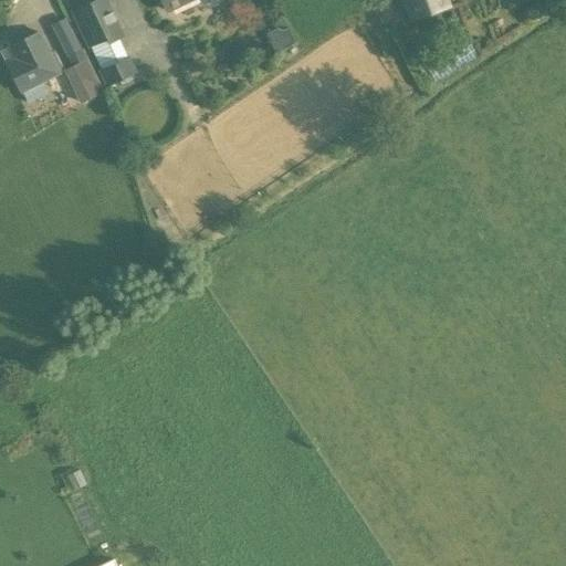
[(105,0),(90,0),(70,10),(87,49),(105,39),(107,43),(124,35),(105,0)]
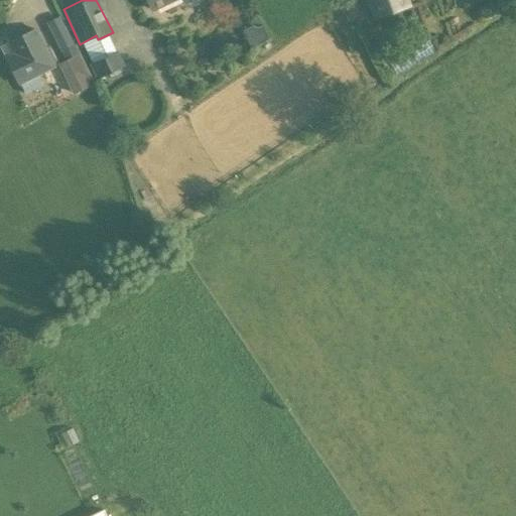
[(145,0),(150,9),(169,0),(145,0)]
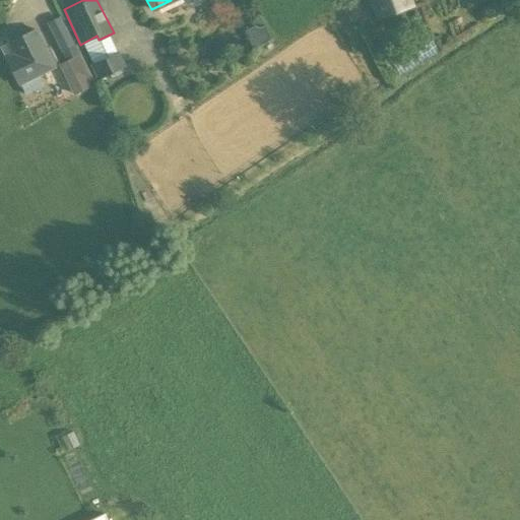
[(372,0),(377,16),(409,6),(407,0),(372,0)]
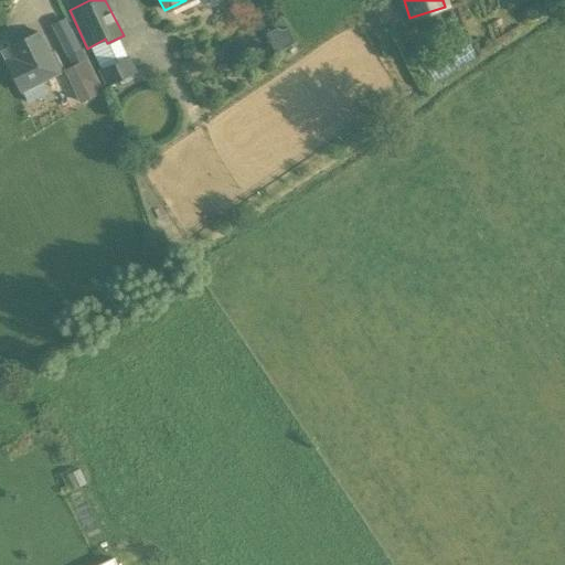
[(57,74),(50,60),(36,31),(8,44),(13,57),(4,62),(12,77),(20,94),(21,93),(24,97),(48,86),(45,81),(57,74)]
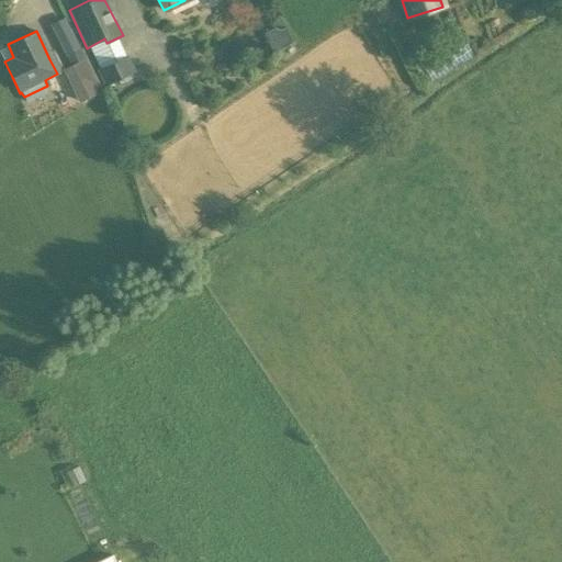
[(97,70),(104,86),(135,71),(127,55),(97,70)]
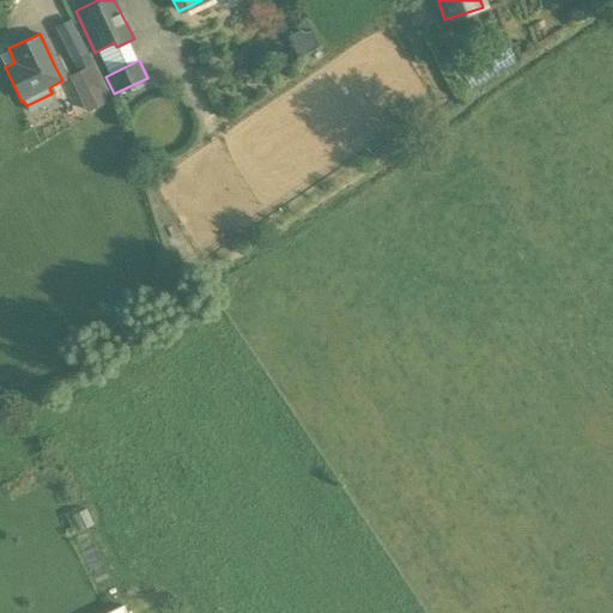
[(92,67),(71,77),(86,111),(108,102),(92,67)]
